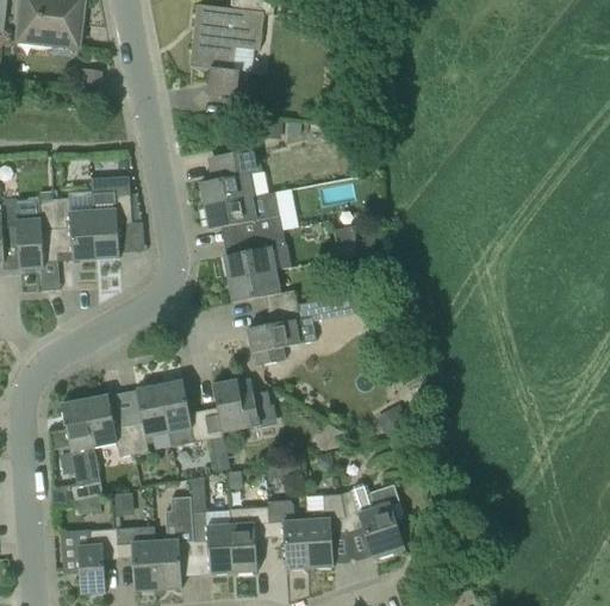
[(22,0),(20,11),(17,41),(79,48),(85,0),(22,0)]
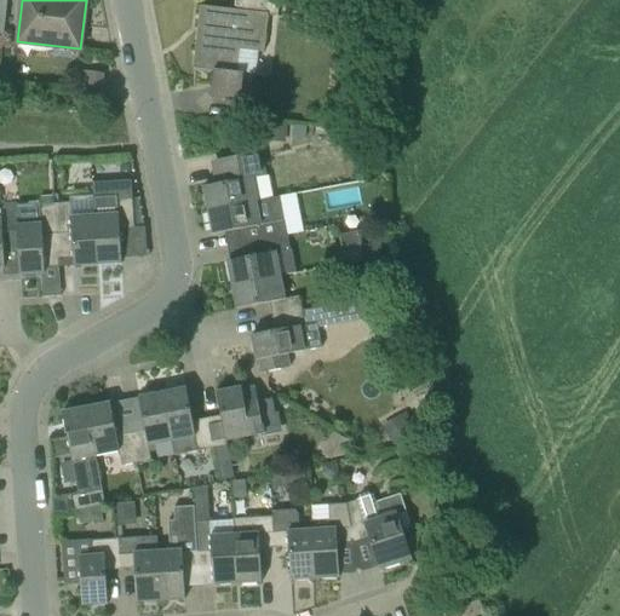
[(236,70),(239,47),(264,50),(268,13),(277,15),(280,0),(236,0),(235,9),(200,4),(193,67),(213,69),(211,96),(240,99),(242,72),(236,70)]
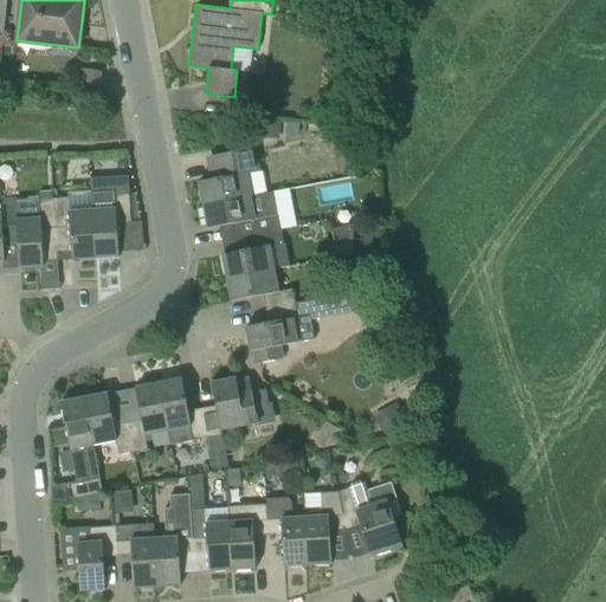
[(79,89),(101,94),(105,71),(85,66),(79,89)]
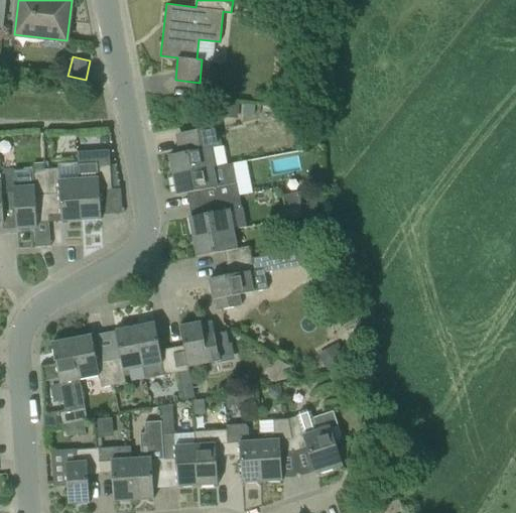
[(241,98),(225,97),(224,112),(240,113),(241,98)]
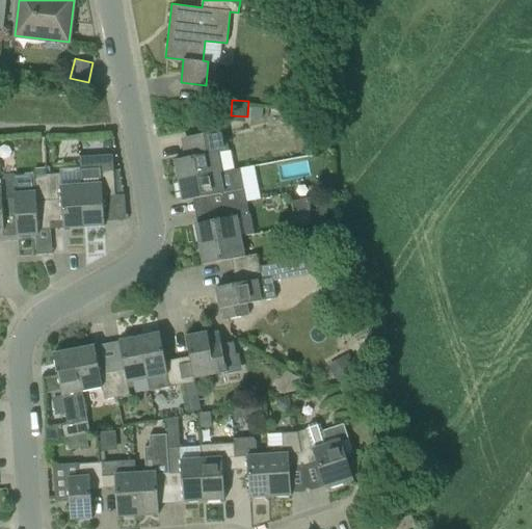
[(185,157),(184,157),(175,159),(179,180),(220,172),(216,153),(230,150),(224,128),(186,136),(188,142),(184,153),(185,157)]
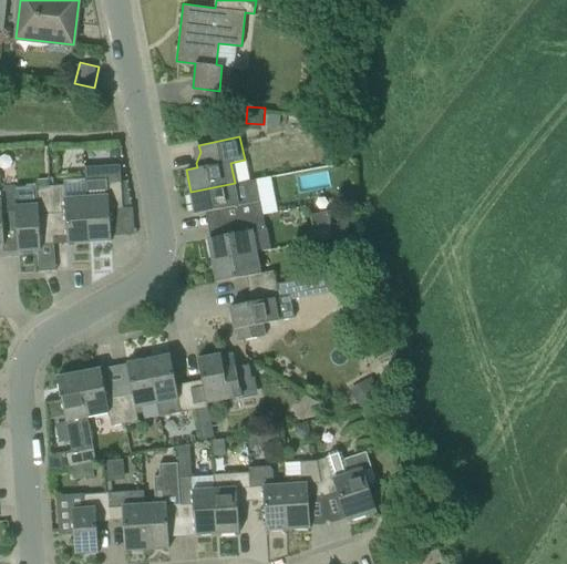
[(86,195),(90,241),(112,239),(110,208),(133,207),(126,180),(107,181),(85,183),(86,195)]
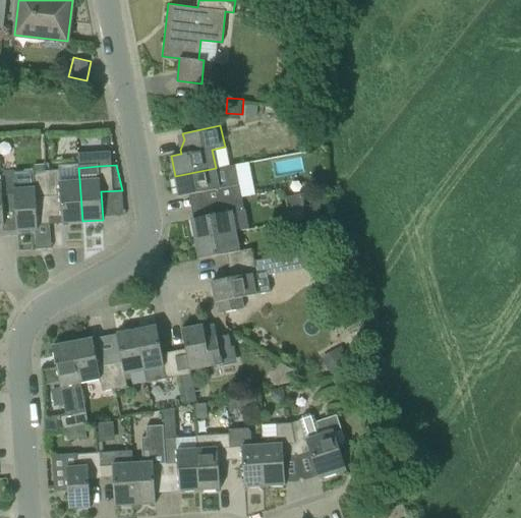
[(178,195),(195,192),(198,205),(209,203),(241,196),(235,165),(216,168),(175,176),(178,195)]
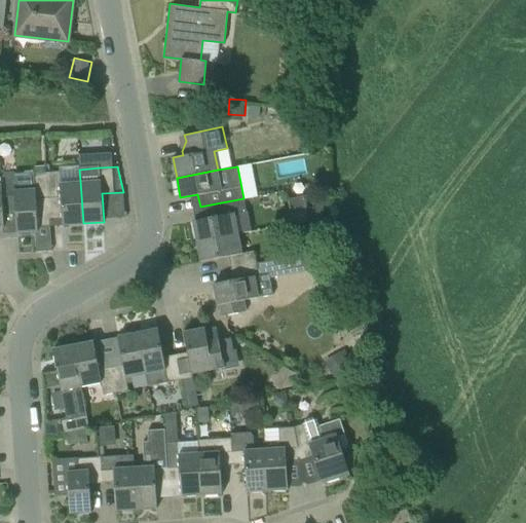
[(0,226),(3,226),(3,232),(16,232),(15,209),(16,209),(13,174),(13,171),(0,172),(0,180),(0,186),(0,185),(0,226)]
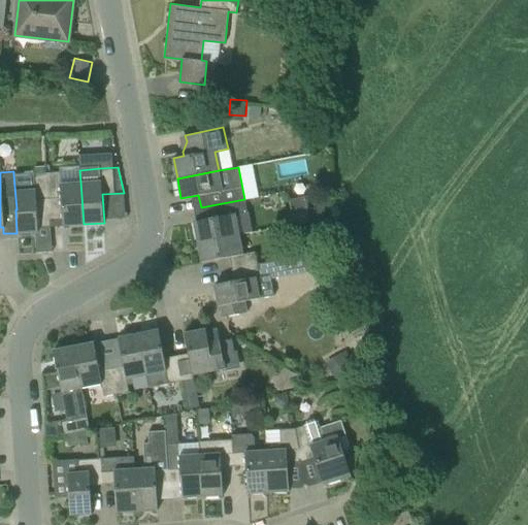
[(51,227),(63,226),(84,224),(80,182),(61,184),(60,171),(47,172),(51,227)]
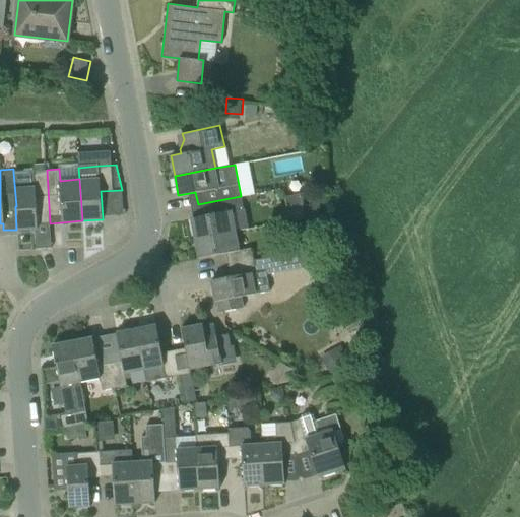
[(50,223),(47,170),(46,170),(37,170),(36,170),(34,170),(13,172),(16,206),(15,206),(16,230),(37,228),(37,224),(50,223)]
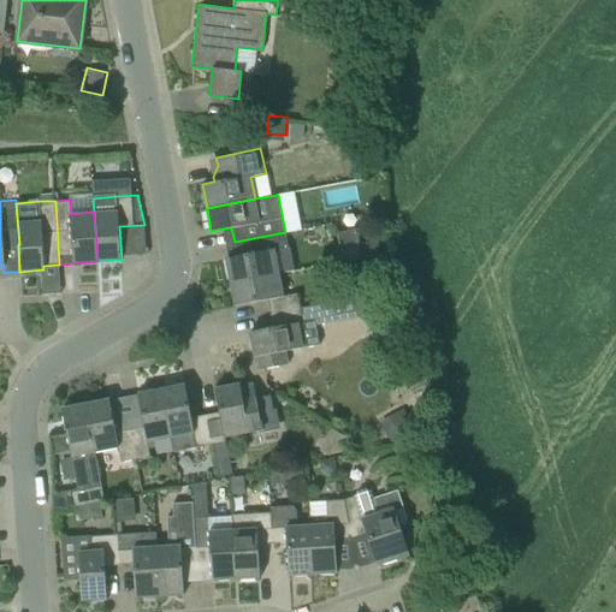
[(342,261),(360,256),(359,242),(359,227),(338,232),(339,236),(336,237),(342,261)]
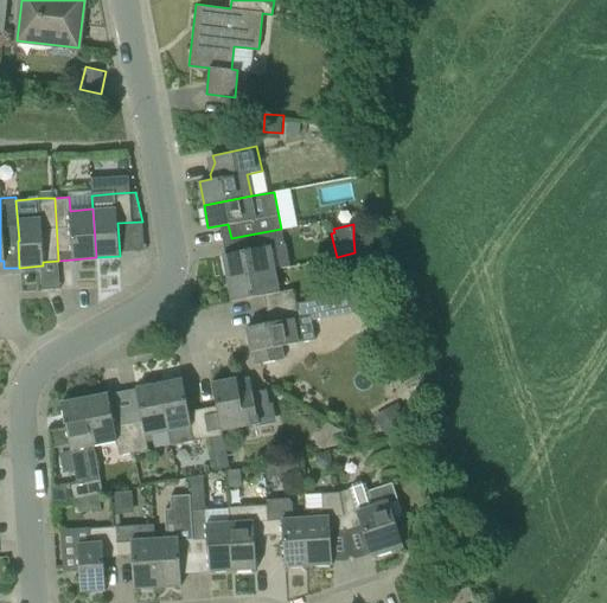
[(243,236),(246,250),(223,254),(228,277),(274,269),(269,245),(283,243),(281,229),(243,236)]
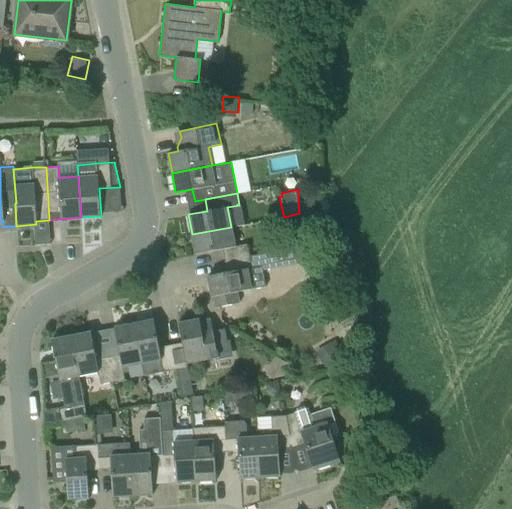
[(319,197),(298,201),(299,213),(322,209),(319,197)]
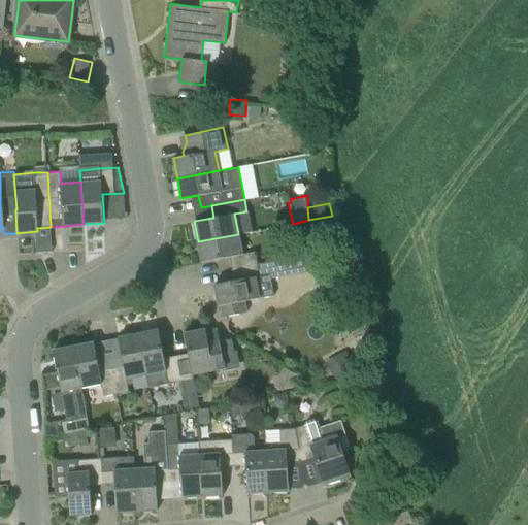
[(201,262),(222,258),(229,257),(232,268),(257,264),(255,251),(242,254),(238,234),(198,241),(201,262)]
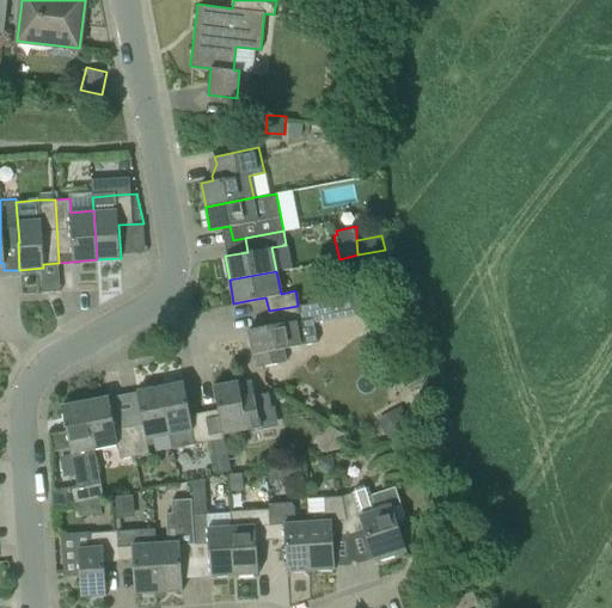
[(367,313),(363,294),(353,296),(356,315),(367,313)]
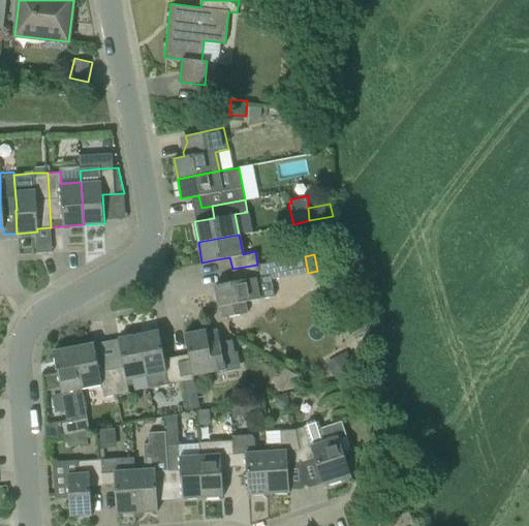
[(275,296),(270,270),(279,268),(278,260),(257,265),(232,269),(235,281),(215,285),(218,306),(220,306),(223,317),(248,312),(246,301),(275,296)]
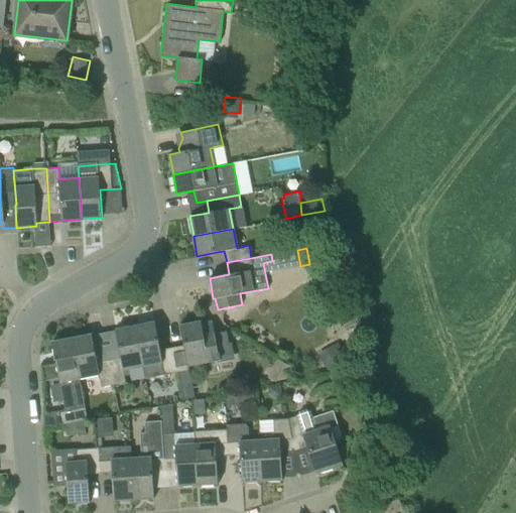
[(171,347),(160,349),(155,322),(134,326),(142,367),(143,367),(145,378),(176,372),(171,347)]
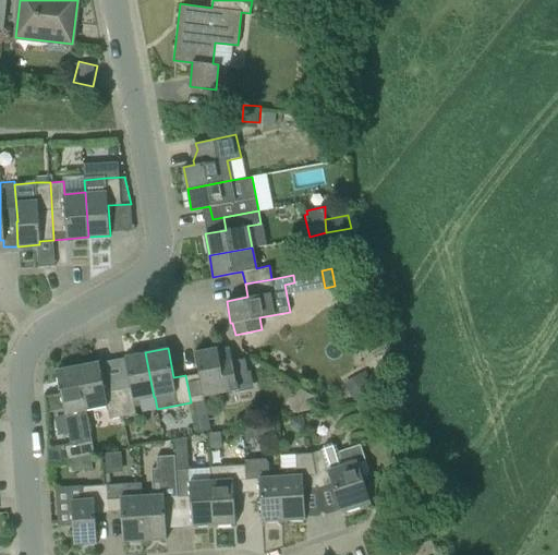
[(195,352),(198,373),(185,375),(191,402),(204,400),(204,396),(238,390),(235,378),(249,377),(245,358),(232,360),(230,348),(218,350),(217,348),(195,352)]
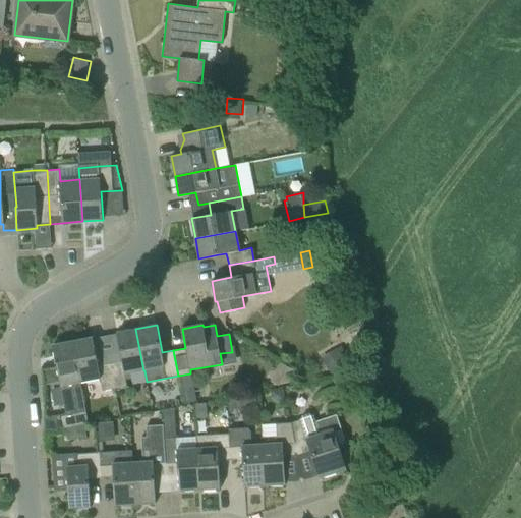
[(130,372),(143,370),(135,329),(116,333),(120,350),(108,352),(114,388),(126,386),(125,379),(128,378),(130,376),(130,372)]
